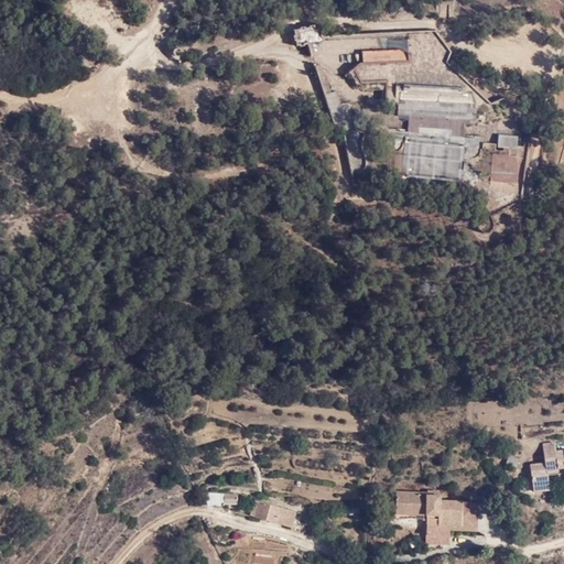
[(419,132),(391,130),(391,150),(397,151),(400,149),(401,145),(402,141),(404,141),(403,177),(489,187),(489,181),(514,183),(518,156),(509,155),(509,148),(516,148),(517,137),(498,134),(497,144),(483,142),(483,137),(474,136),(474,137),(451,136),(451,129),(419,128),(419,132)]
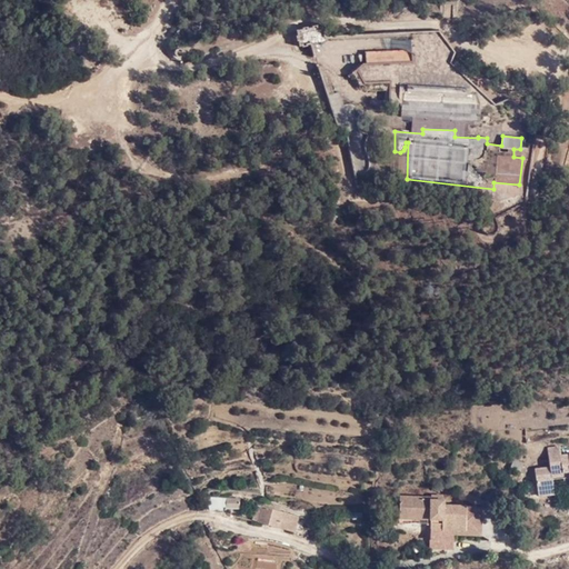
[(568,451),(559,453),(558,442),(546,445),(547,465),(532,466),(536,493),(552,491),(551,478),(560,478),(560,479),(568,478),(568,451)]
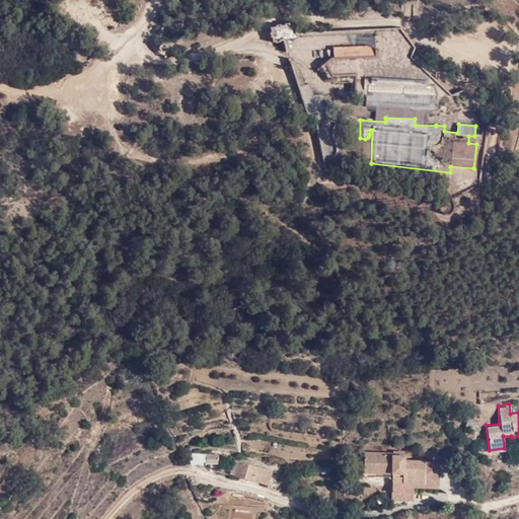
[(391,451),(363,450),(362,472),(391,473),(391,482),(423,483),(424,458),(404,457),(404,450),(392,449),(391,451)]
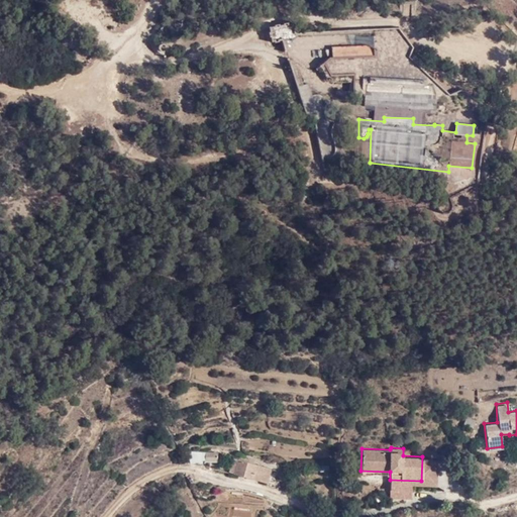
[(216,452),(205,452),(204,461),(216,461),(216,452)]
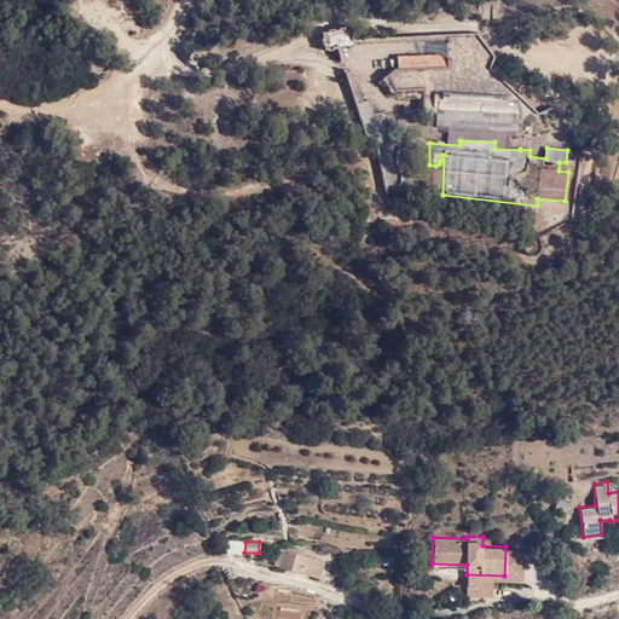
[(236,544),(226,544),(227,555),(221,577),(236,544)]
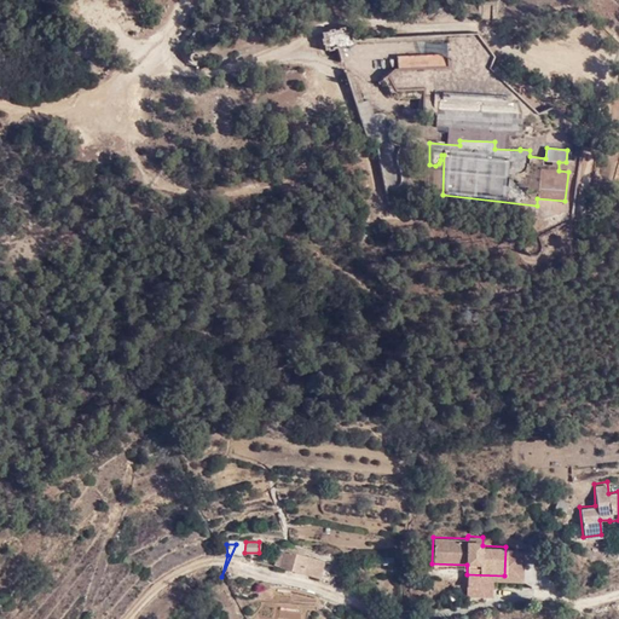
[(319,576),(324,559),(282,547),(277,565),(319,576)]
